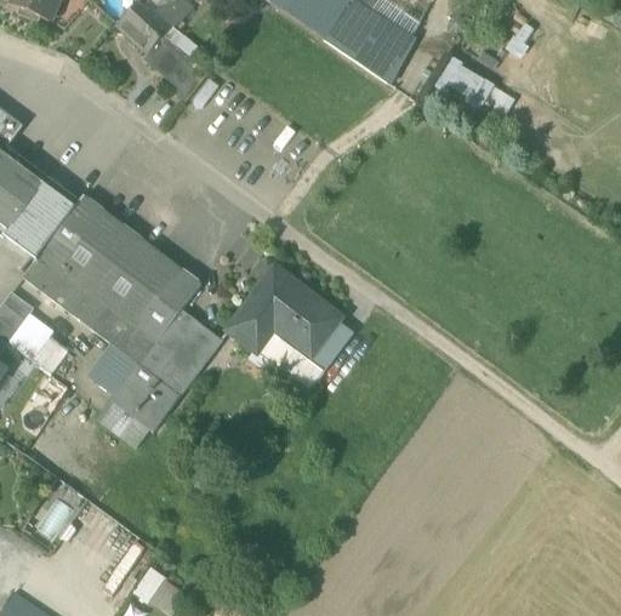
[(15,0),(12,5),(50,21),(57,0),(15,0)]
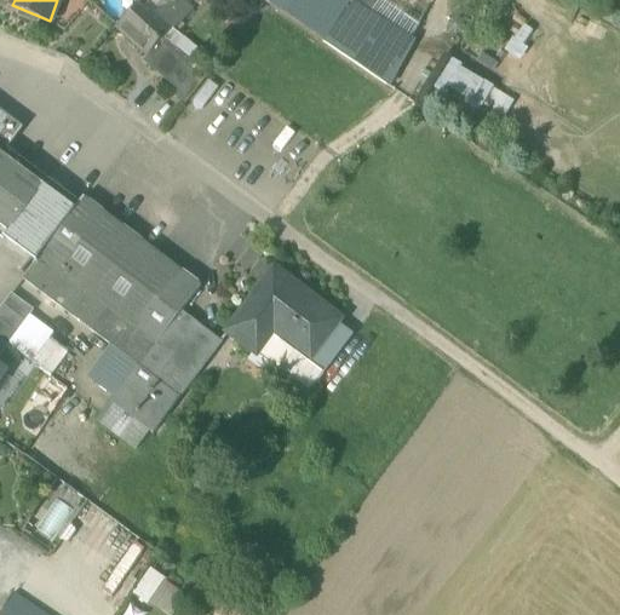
[(119,23),(147,49),(161,35),(172,23),(174,26),(194,6),(187,0),(177,0),(174,3),(172,0),(158,9),(149,1),(143,6),(138,3),(137,3),(119,23)]
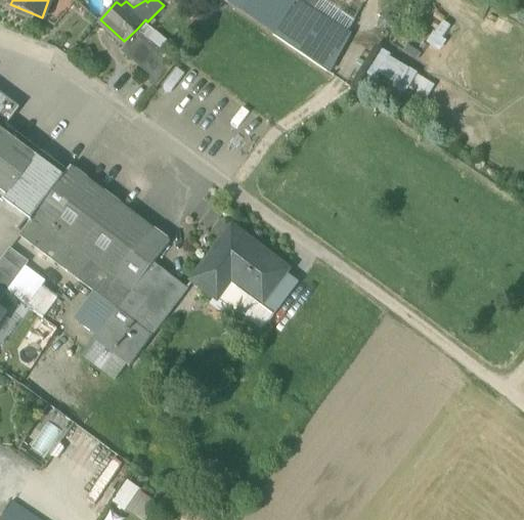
[(226,0),(238,8),(244,0),(226,0)]
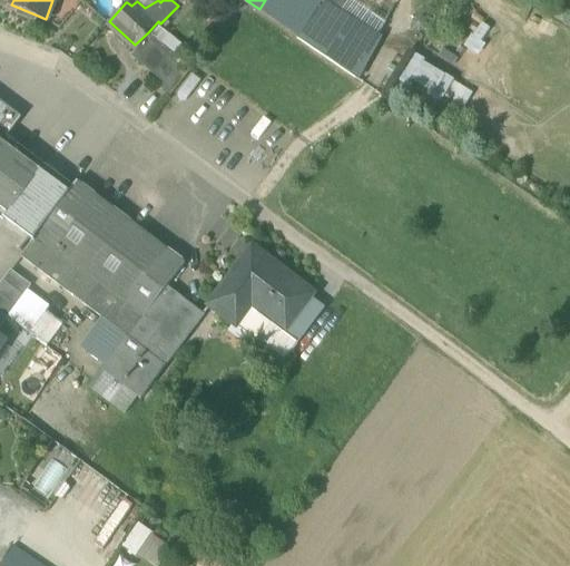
[(265,0),(259,9),(298,36),(322,0),(265,0)]
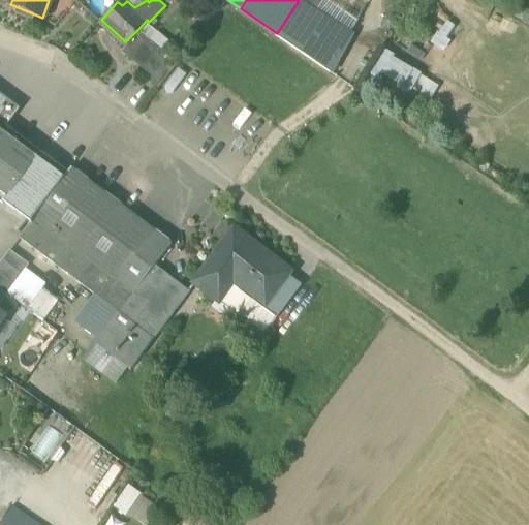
[(277,33),(330,70),(350,32),(303,0),(299,0),(277,33)]
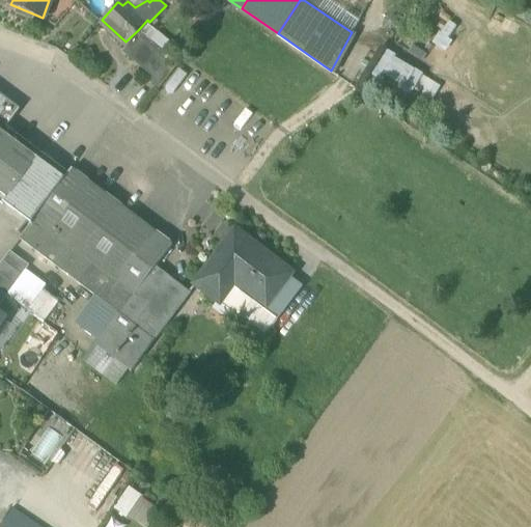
[(160,50),(138,30),(126,42),(121,46),(144,66),(160,50)]
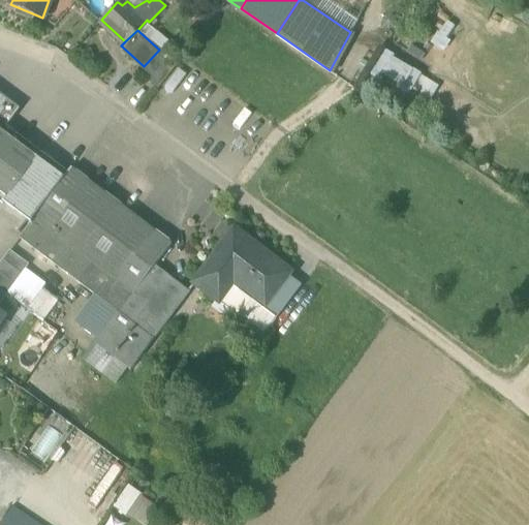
[(428,102),(441,80),(378,42),(365,65),(428,102)]
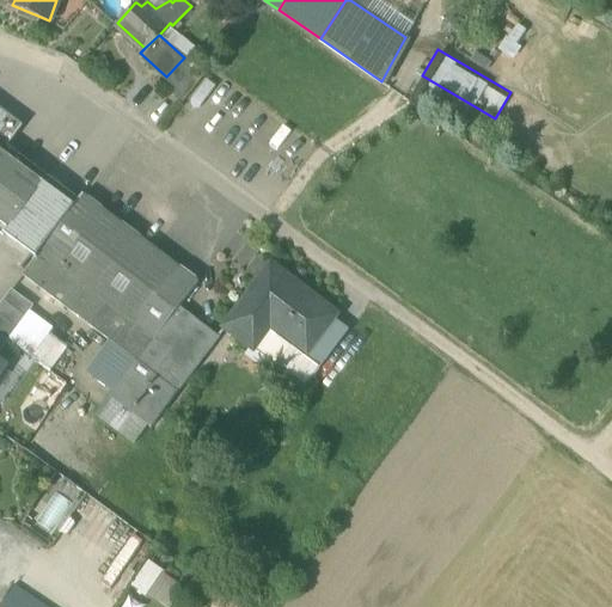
[(184,57),(166,77),(176,84),(191,63),(184,57)]
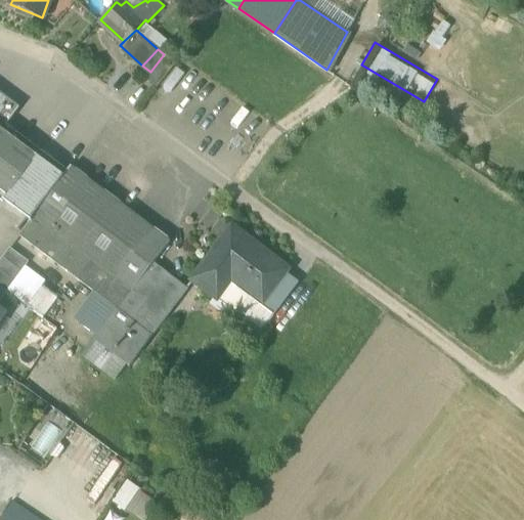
[(146,77),(157,85),(174,63),(164,54),(150,72),(146,77)]
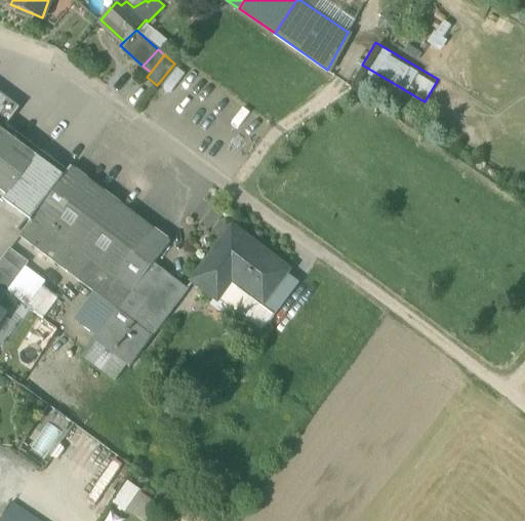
[(0,188),(8,195),(38,155),(0,125),(0,122),(12,106),(0,95),(0,188)]
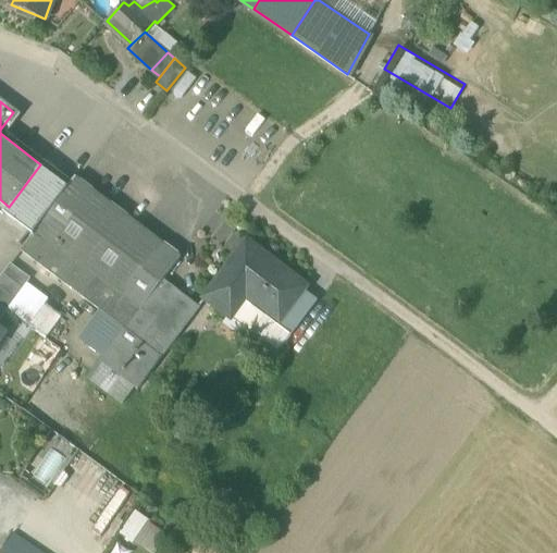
[(7,210),(34,232),(37,228),(69,185),(40,164),(9,207),(7,210)]
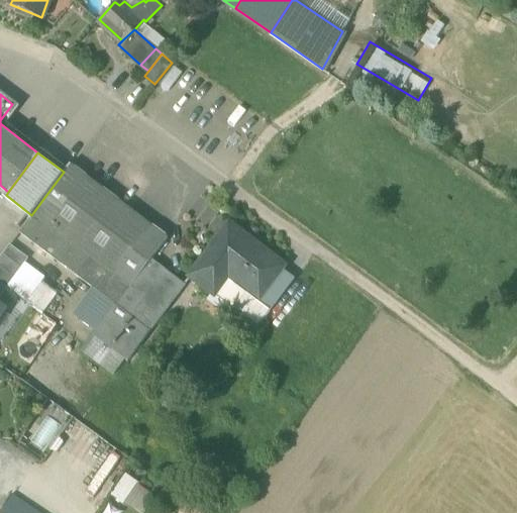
[(64,172),(34,211),(115,271),(151,223),(71,163),(64,172)]
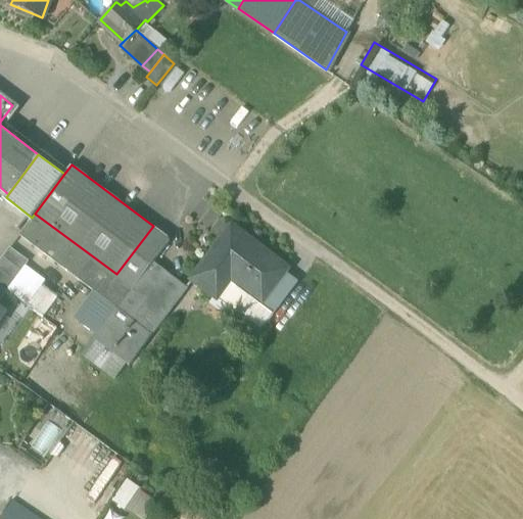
[(32,218),(20,232),(117,304),(94,335),(127,360),(130,363),(158,325),(138,309),(157,283),(144,272),(153,260),(170,238),(153,226),(116,274),(35,214),(32,218)]
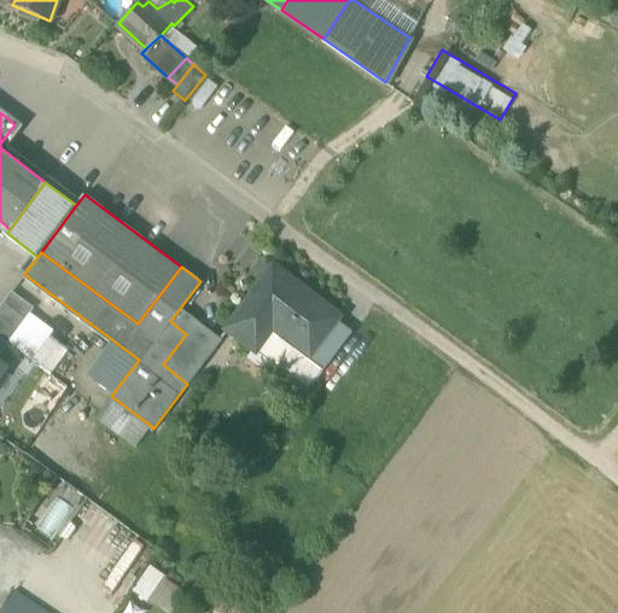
[(254,348),(256,345),(281,365),(297,344),(310,354),(338,319),(340,314),(279,267),(264,286),(261,284),(227,327),(254,348)]
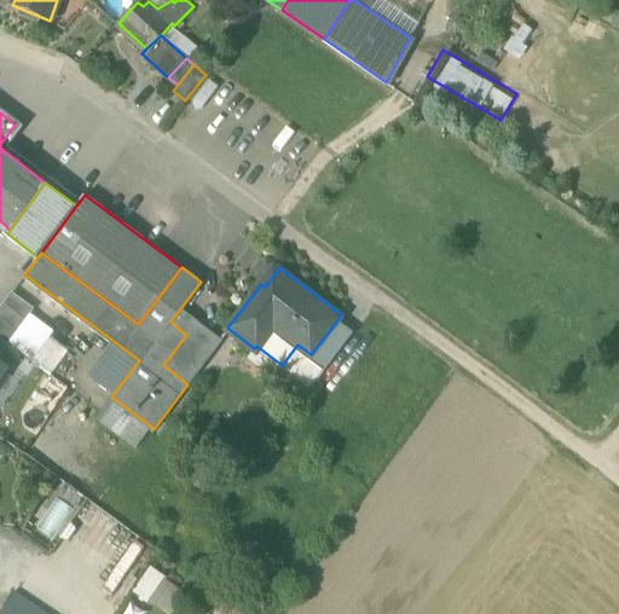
[(11,289),(0,303),(0,334),(9,340),(30,311),(34,306),(11,289)]
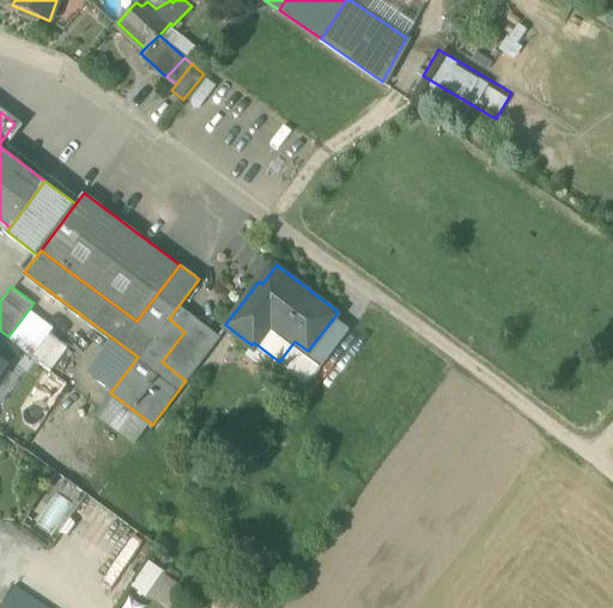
[(162,362),(186,381),(220,335),(180,304),(169,318),(184,332),(162,362)]
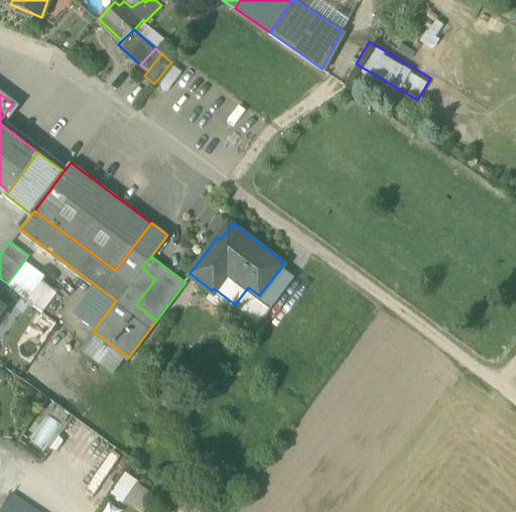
[(26,298),(41,278),(44,274),(25,259),(7,283),(26,298)]
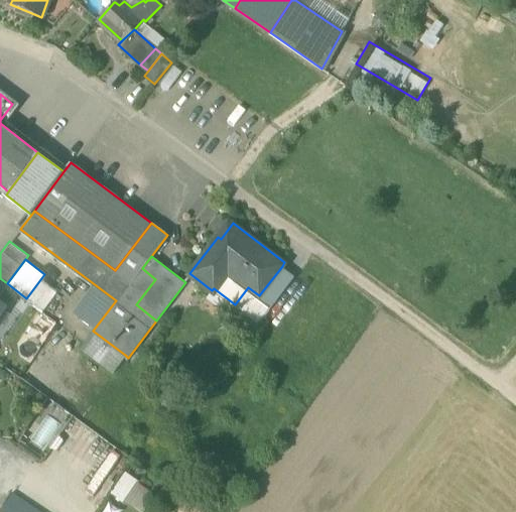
[(252,303),(266,313),(295,275),(282,266),(259,295),(252,303)]
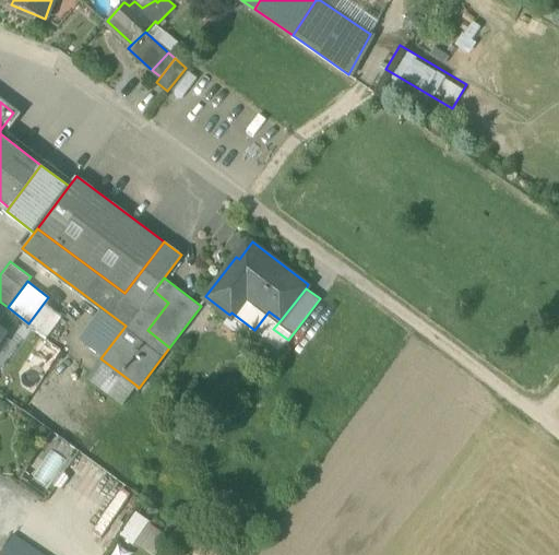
[(45,302),(28,323),(46,337),(62,315),(45,302)]
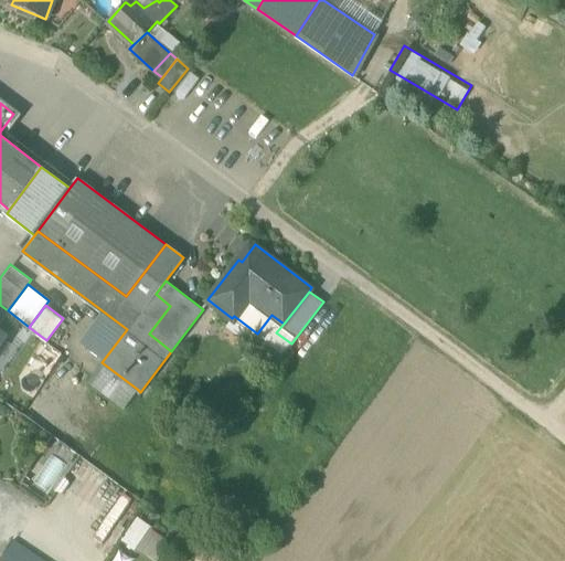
[(272,315),(257,334),(285,352),(291,343),(276,332),(284,324),(272,315)]
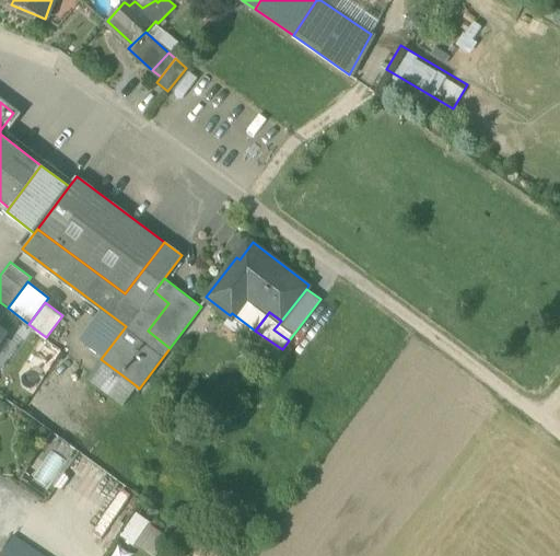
[(0,368),(18,344),(4,334),(0,340),(0,368)]
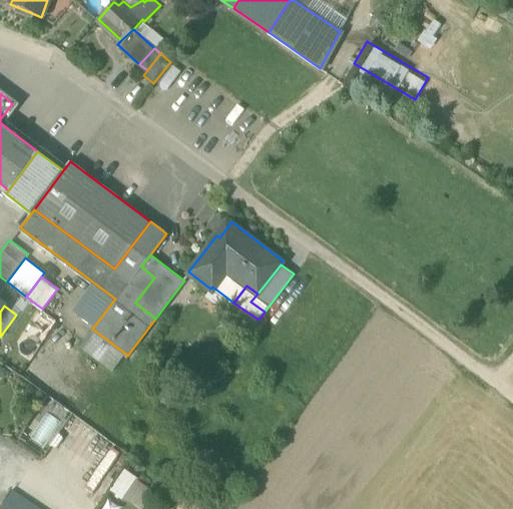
[(111,370),(124,353),(92,329),(79,346),(111,370)]
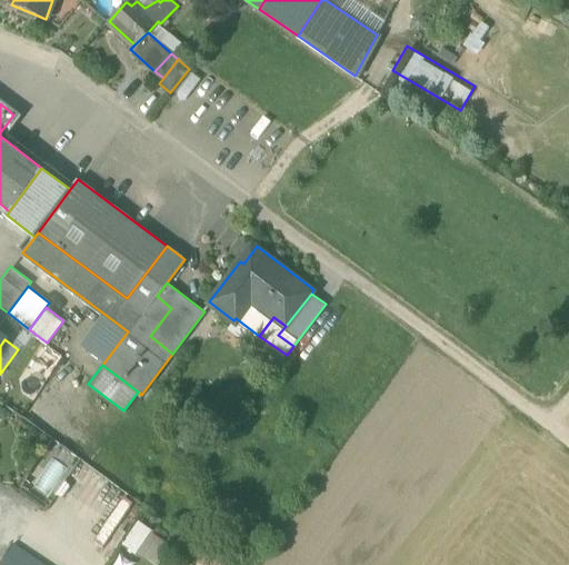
[(158,562),(173,539),(141,519),(127,542),(158,562)]
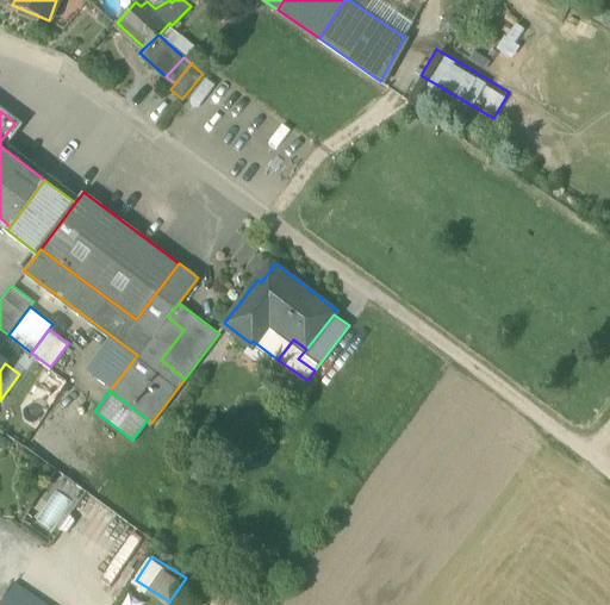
[(0,600),(0,604),(53,604),(14,580),(0,600)]
